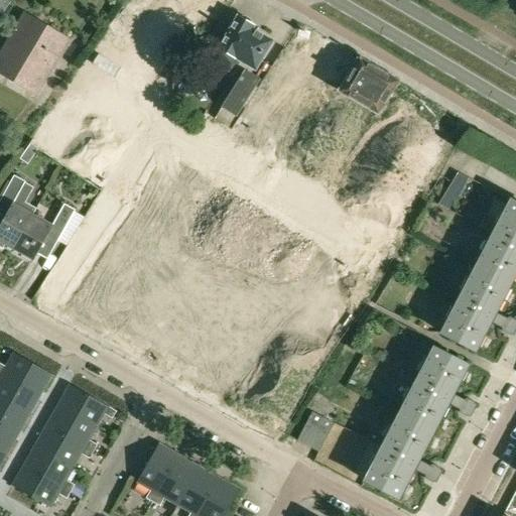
[(59,59),(71,41),(23,13),(12,31),(13,32),(0,52),(0,74),(36,96),(58,58),(59,59)]
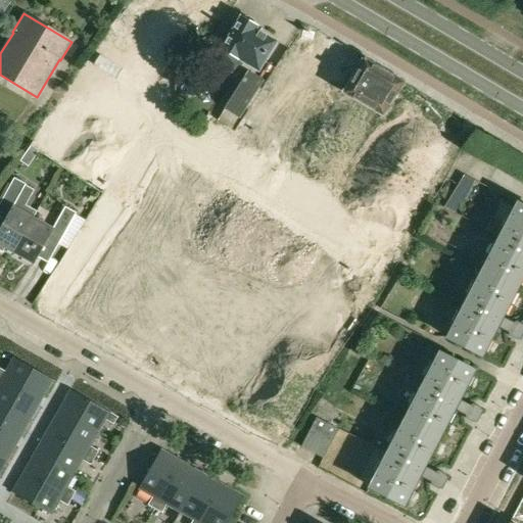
[(242,16),(238,24),(227,16),(218,33),(229,39),(223,49),(247,63),(248,61),(260,68),(271,52),(280,58),(286,47),(277,42),(255,29),(257,26),(254,25),(253,19),(248,16),(244,18),(242,16)]
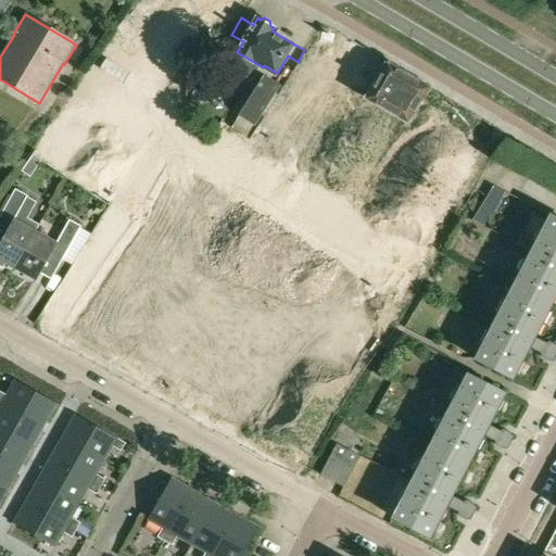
[(375,84),(373,81),(363,97),(408,124),(416,109),(429,90),(388,64),(375,84)]
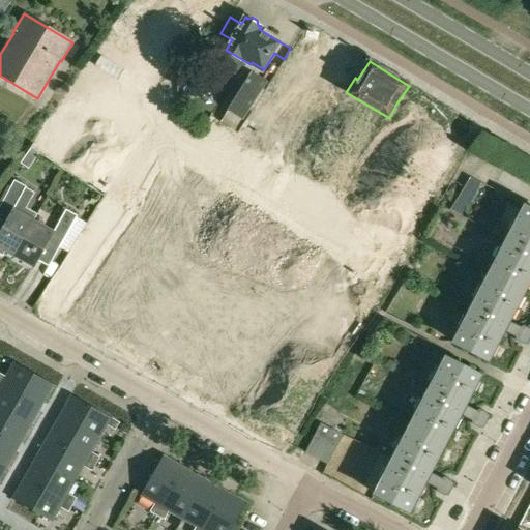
[(243,120),(267,82),(252,71),(228,110),(243,120)]
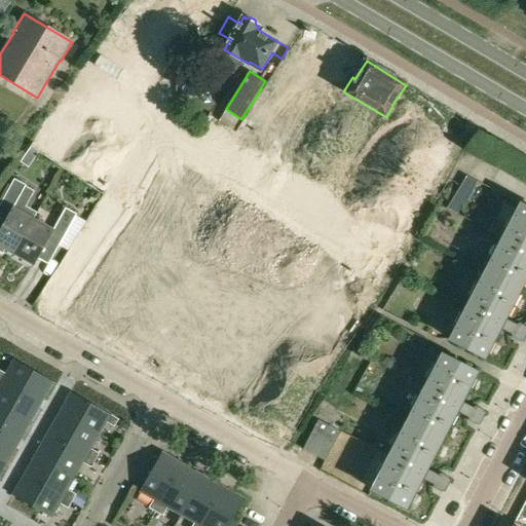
[(208,117),(194,110),(188,121),(200,129),(208,117)]
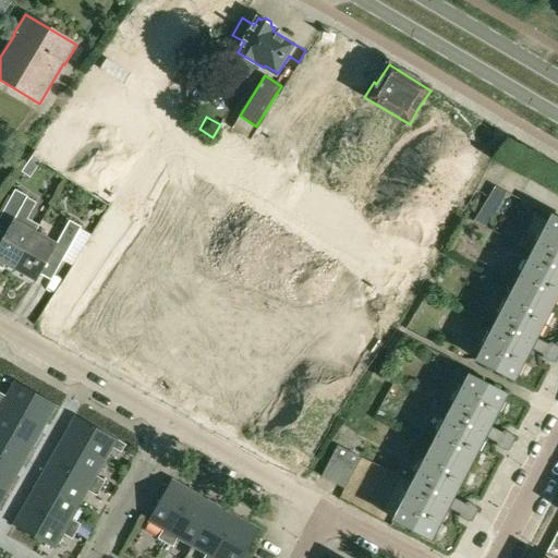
[(484,204),(496,213),(506,193),(495,187),(484,204)]
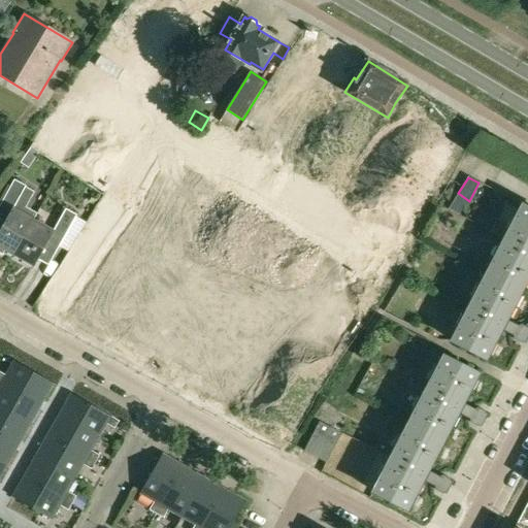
[(14,255),(33,221),(37,213),(26,207),(34,192),(15,180),(0,208),(0,212),(9,219),(0,234),(0,252),(4,254),(6,251),(14,255)]
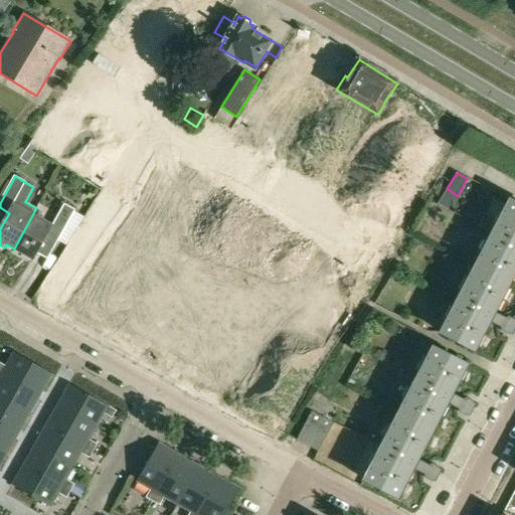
[(514,202),(509,200),(475,266),(509,284),(514,271),(514,202)]
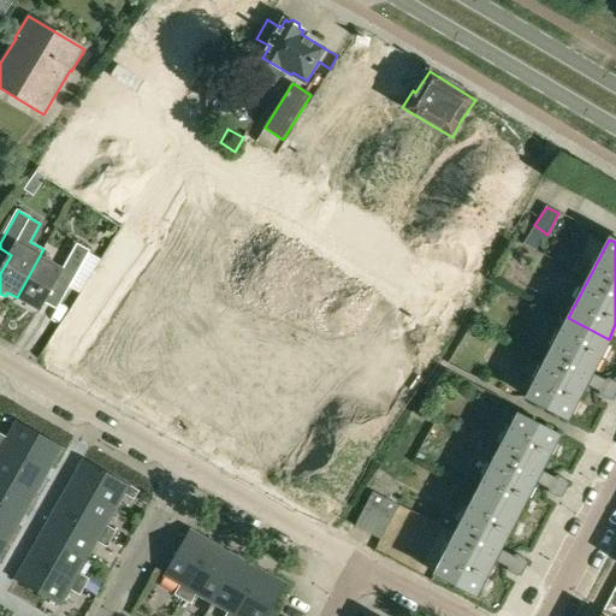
[(63,271),(39,258),(17,297),(42,312),(58,282),(71,289),(92,253),(78,244),(63,271)]
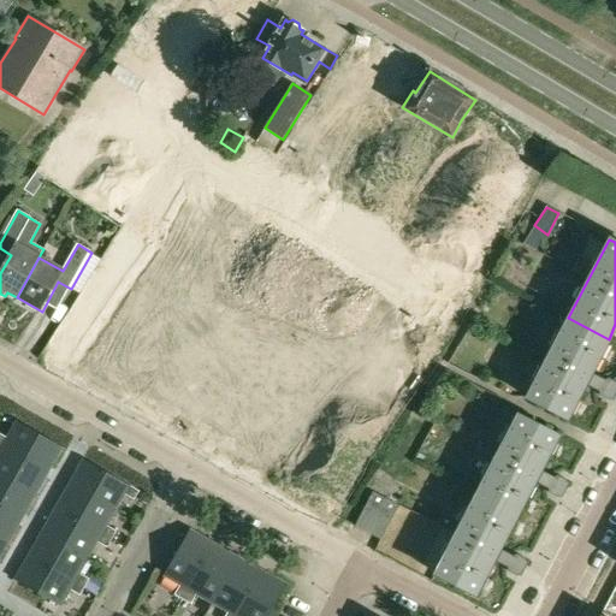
[(599,396),(609,401),(615,386),(615,383),(608,379),(606,381),(591,373),(609,339),(568,318),(526,398),(567,420),(585,385),(600,394),(599,396)]
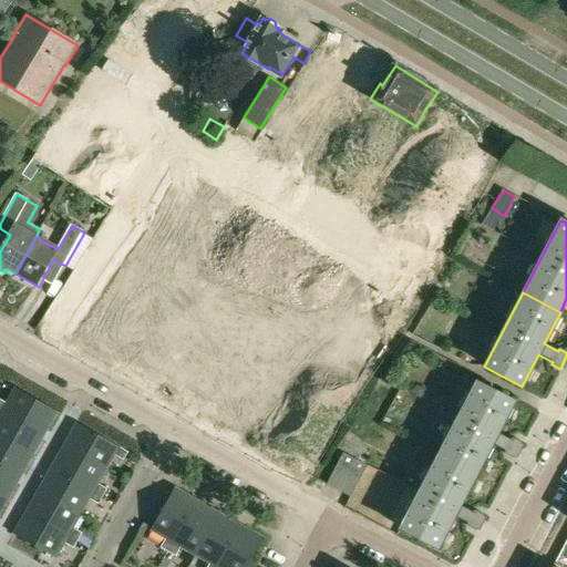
[(514,459),(523,443),(513,439),(512,441),(497,433),(514,401),(476,382),(439,454),(476,474),(492,444),(506,451),(505,454),(514,459)]
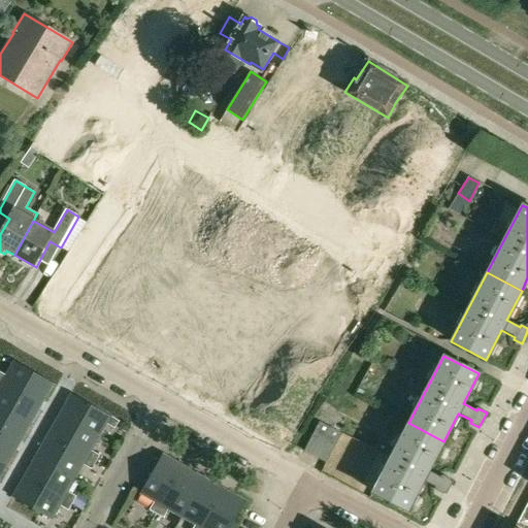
[(0,368),(0,380),(41,403),(53,384),(12,361),(6,372),(0,368)]
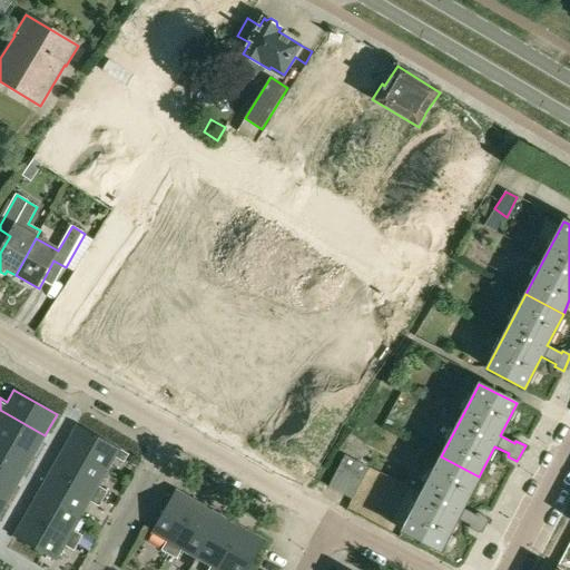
[(0,410),(0,441),(31,459),(45,435),(0,410)]
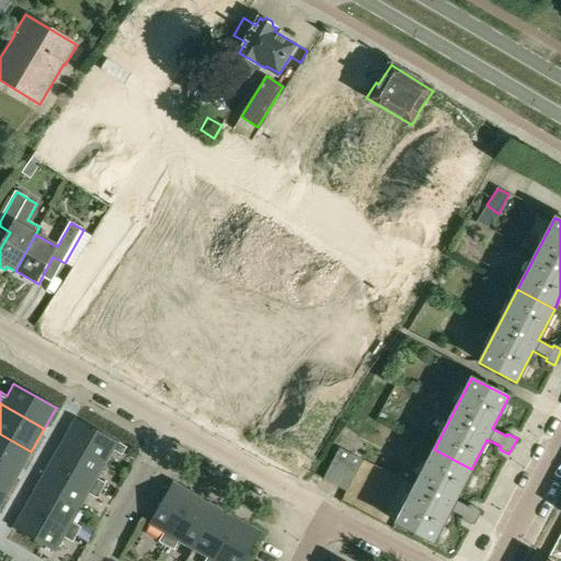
[(381,413),(378,419),(386,423),(389,416),(381,413)]
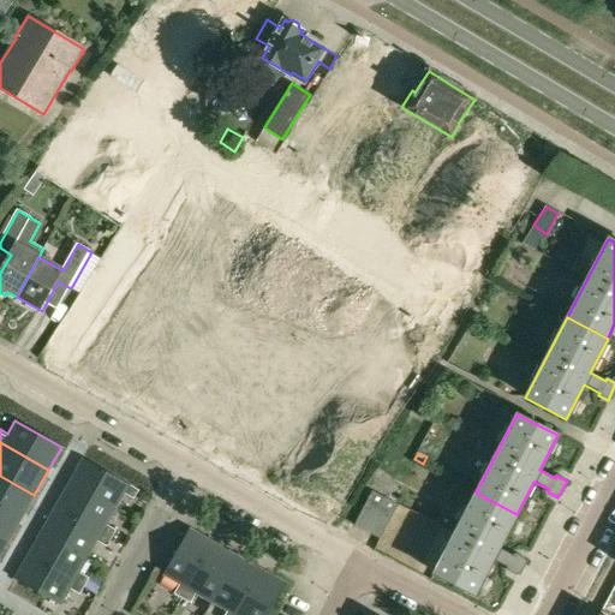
[(83,459),(70,482),(117,508),(124,494),(135,500),(139,491),(83,459)]
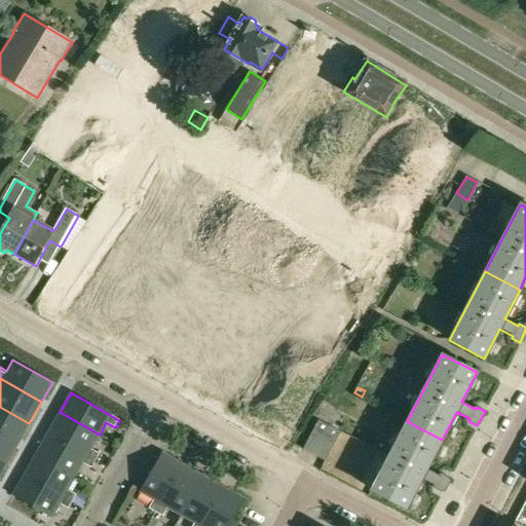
[(29,423),(0,407),(0,434),(17,444),(29,423)]
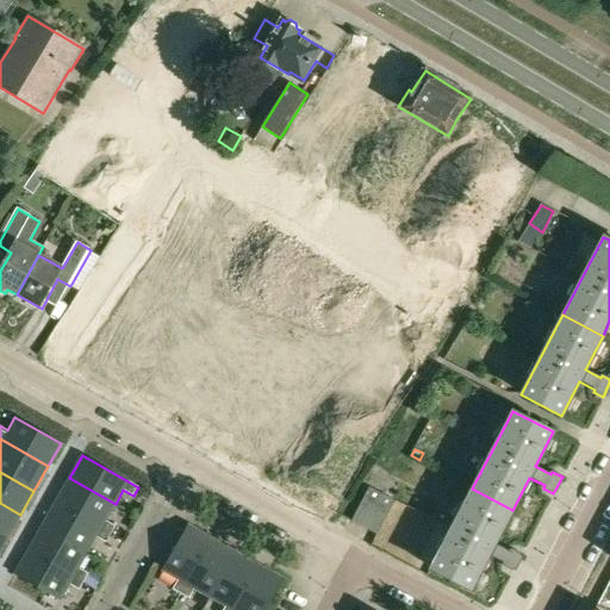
[(106,521),(116,504),(69,478),(55,502),(111,535),(116,526),(106,521)]
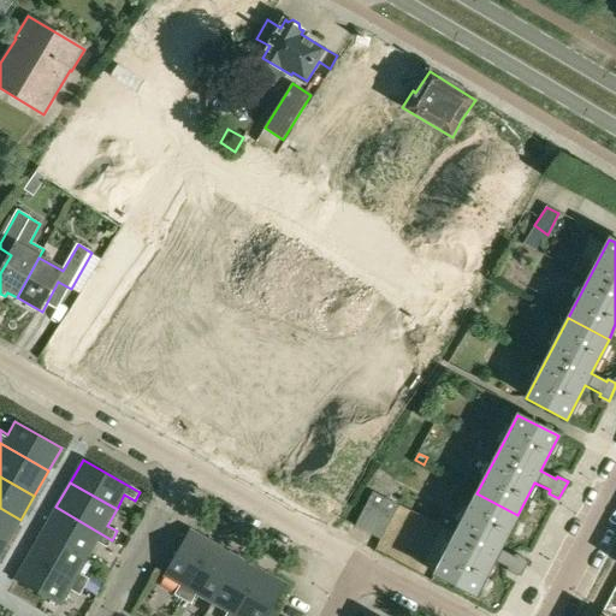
[(379,538),(398,504),(373,491),(354,525),(379,538)]
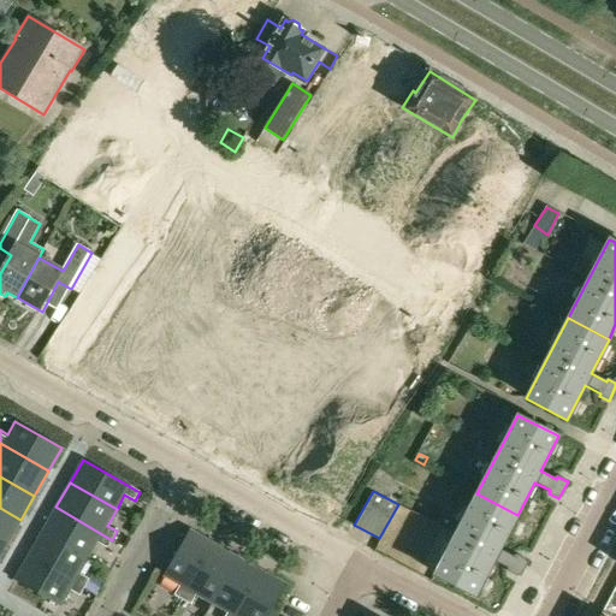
[(517,515),(477,493),(436,575),(477,596),(493,562),(509,569),(508,573),(517,578),(527,561),(517,555),(515,558),(499,550),(517,515)]
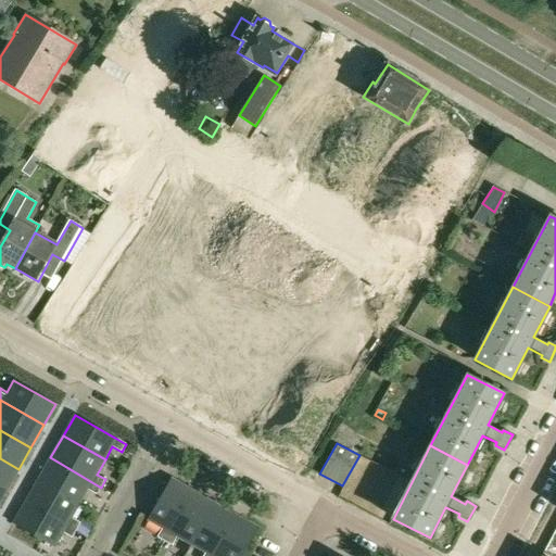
[(98,494),(101,488),(50,457),(38,480),(80,503),(88,489),(98,494)]
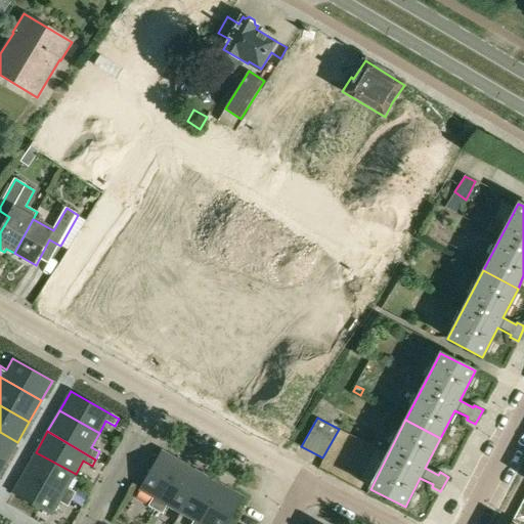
[(0,459),(6,463),(17,442),(0,432),(0,459)]
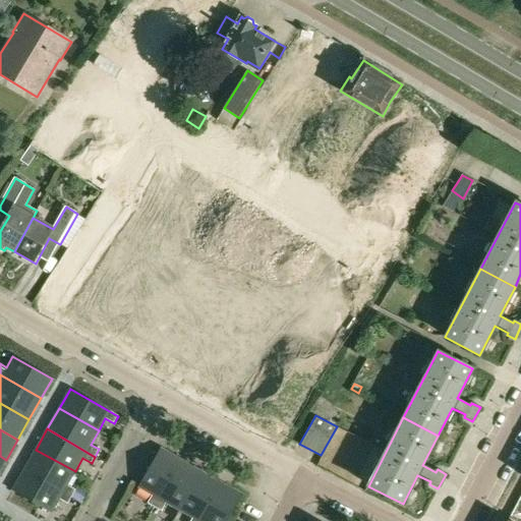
[(147,503),(154,507),(180,458),(160,447),(137,486),(152,495),(147,503)]
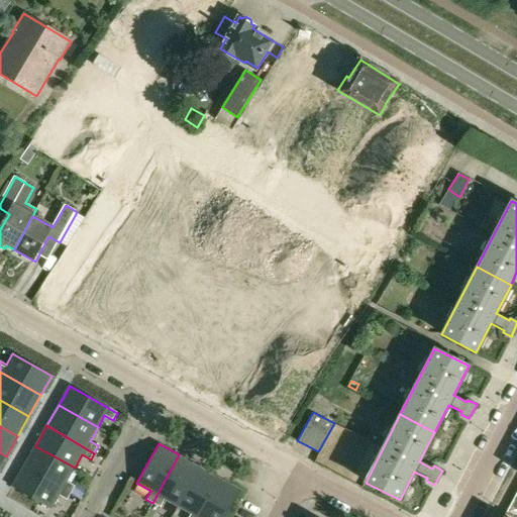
[(75,468),(35,446),(23,468),(72,493),(75,487),(67,482),(75,468)]
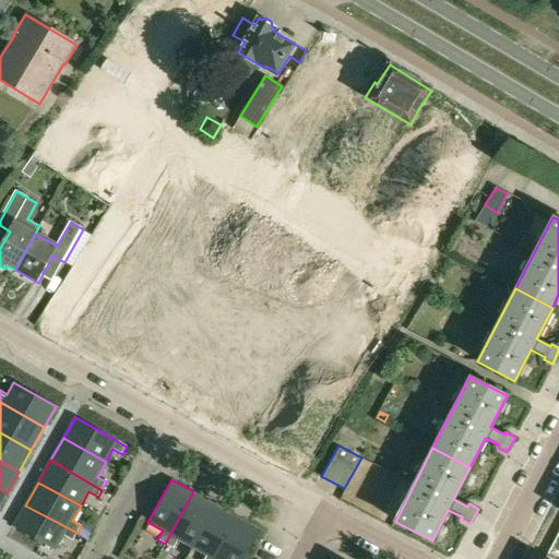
[(215,503),(193,491),(165,544),(173,548),(178,538),(191,546),(215,503)]
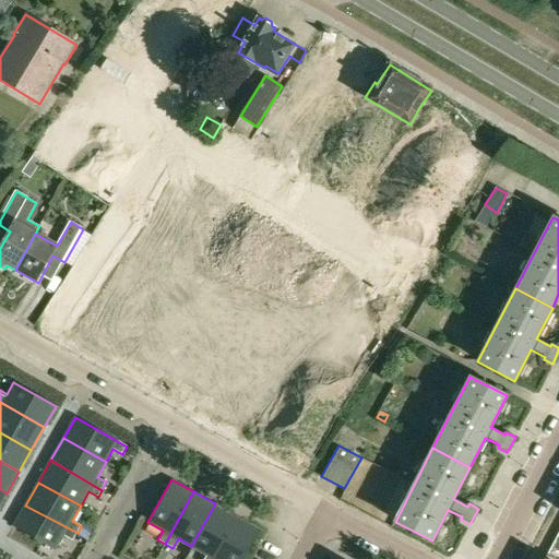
[(203,558),(213,558),(237,515),(215,503),(191,546),(206,554),(203,558)]
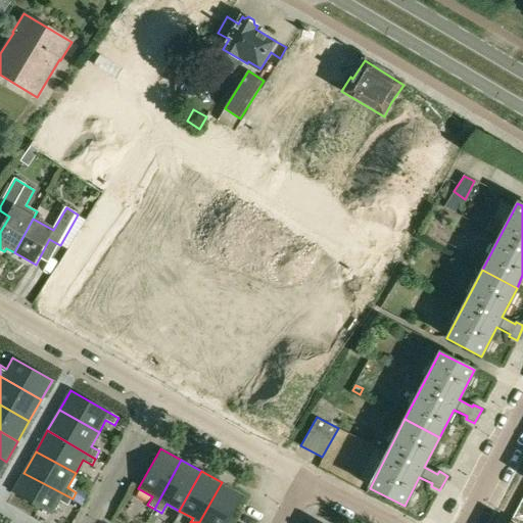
[(68,506),(73,498),(24,473),(12,492),(40,508),(36,517),(46,522),(47,522),(59,501),(68,506)]
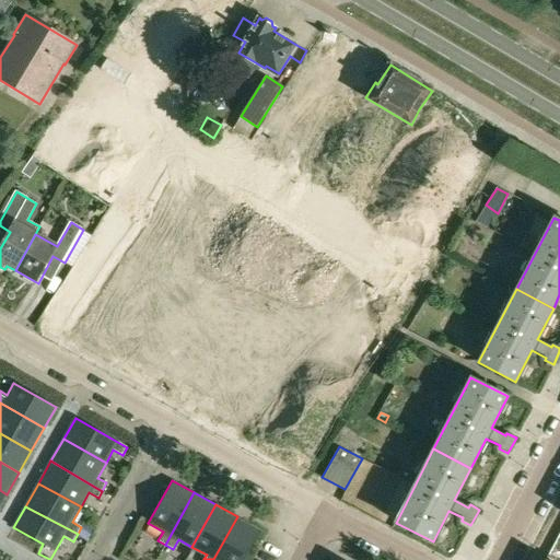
[(242,559),(260,529),(237,516),(213,559),(242,559)]
